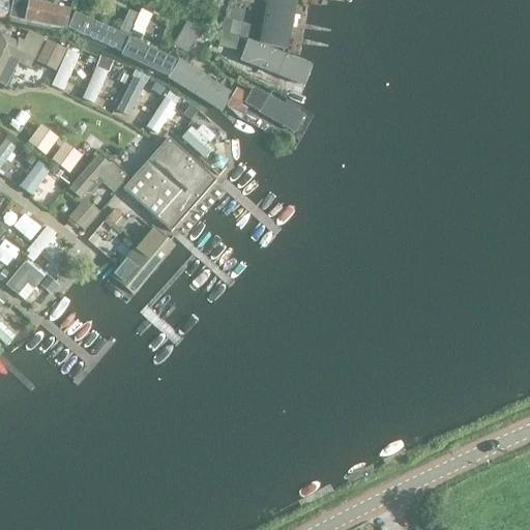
[(294,0),(291,0),(272,0),(263,46),(284,50),(294,0)]
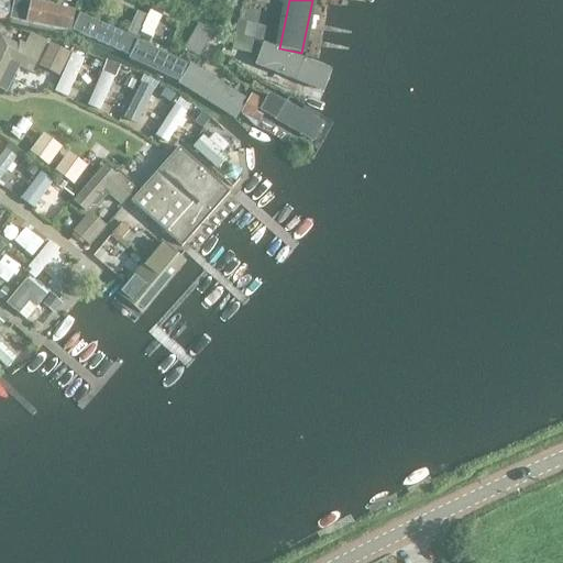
[(25,21),(30,4),(13,1),(10,18),(25,21)]
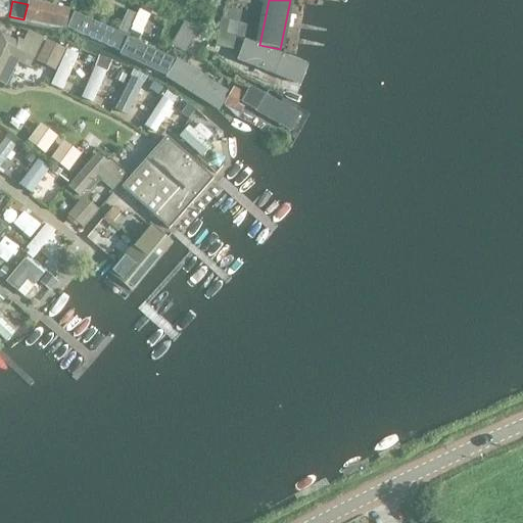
[(66,12),(29,4),(25,20),(63,29),(66,12)]
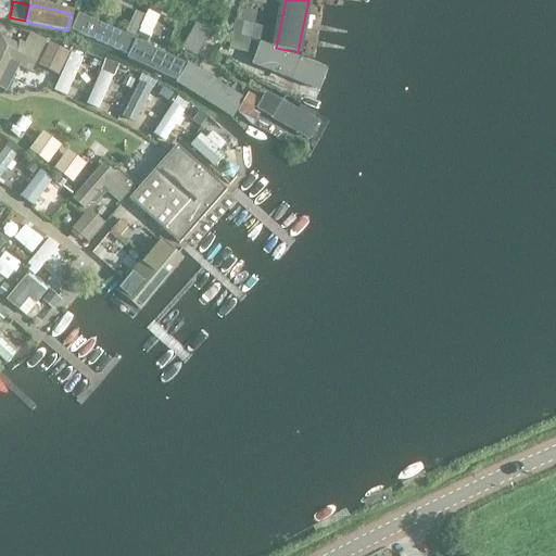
[(134,38),(78,13),(71,29),(127,54),(134,38)]
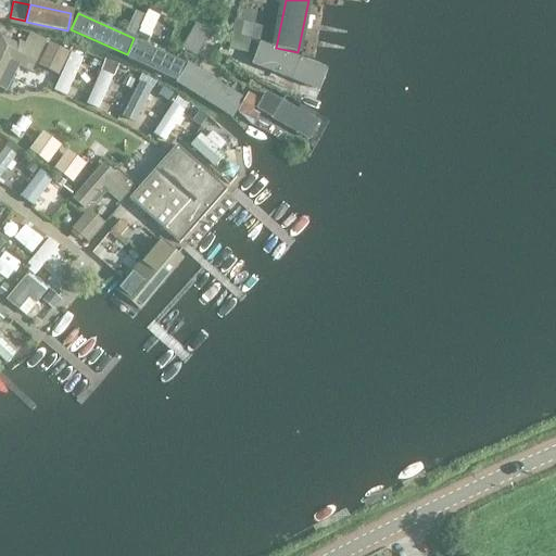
[(143,17),(135,13),(127,30),(136,34),(143,17)]
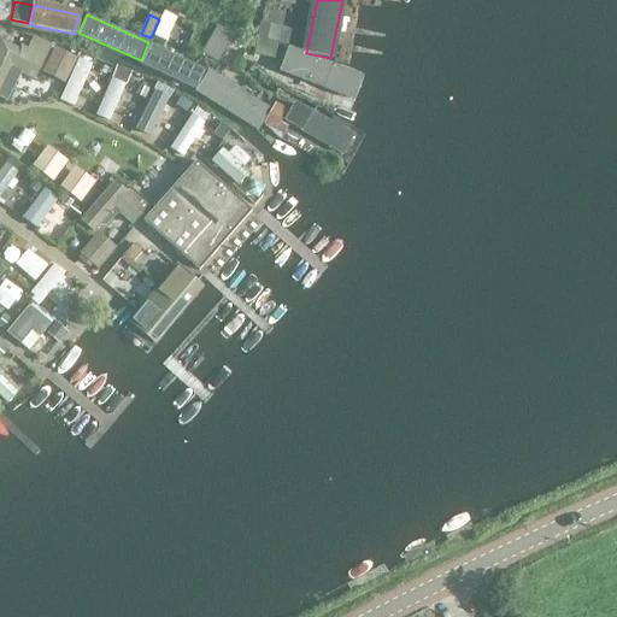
[(165,22),(159,19),(151,37),(157,41),(165,22)]
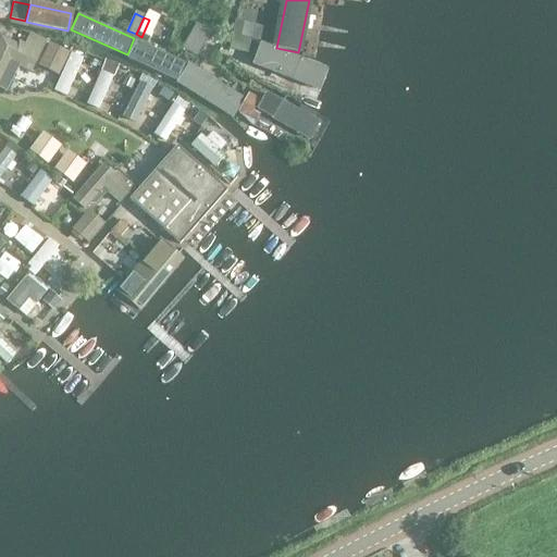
[(235,22),(232,34),(248,37),(251,25),(235,22)]
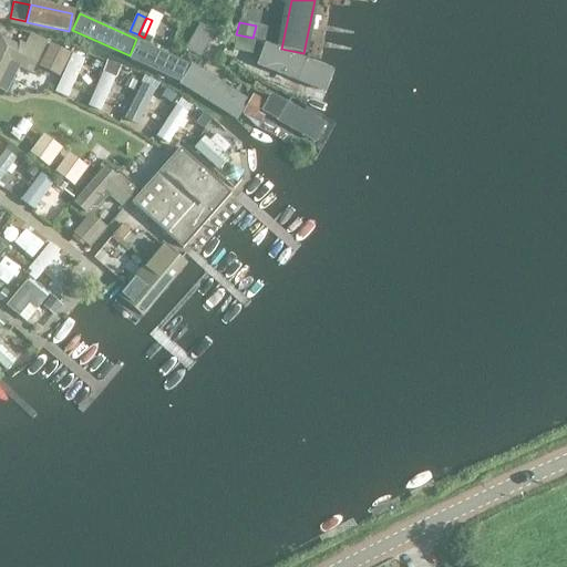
[(199,57),(213,33),(198,26),(185,49),(199,57)]
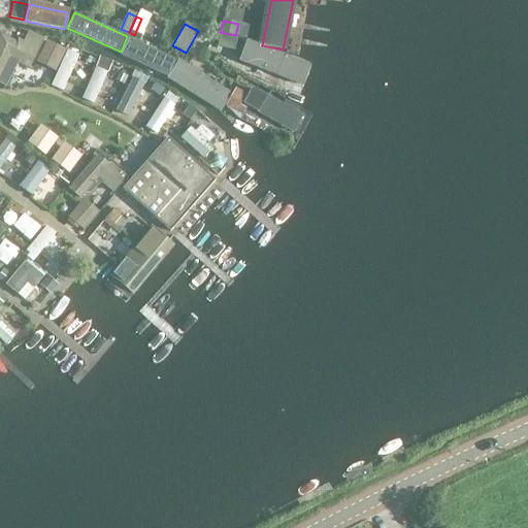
[(0,78),(9,60),(29,69),(38,51),(37,50),(40,42),(29,36),(25,44),(18,40),(15,43),(0,36),(0,78)]
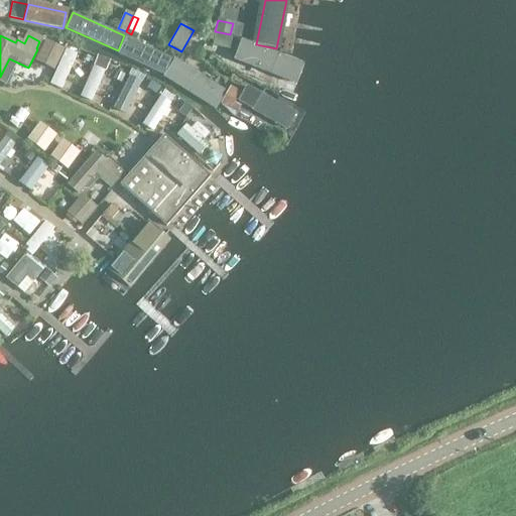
[(215,35),(212,46),(220,48),(222,36),(215,35)]
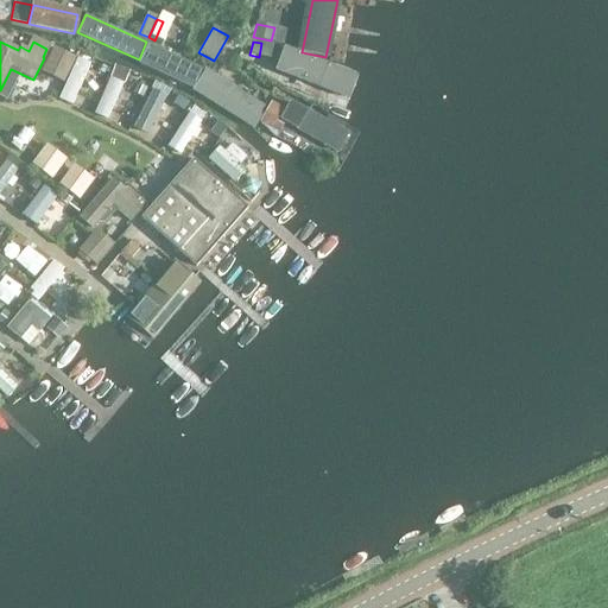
[(201,71),(149,45),(140,62),(192,88),(201,71)]
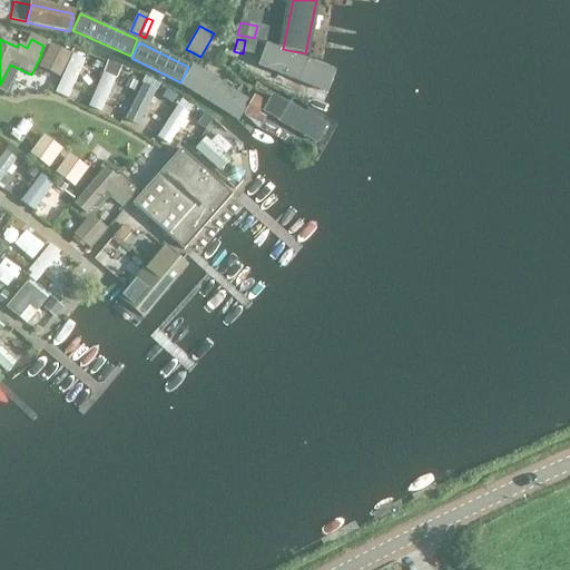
[(70,53),(49,45),(38,67),(59,78),(70,53)]
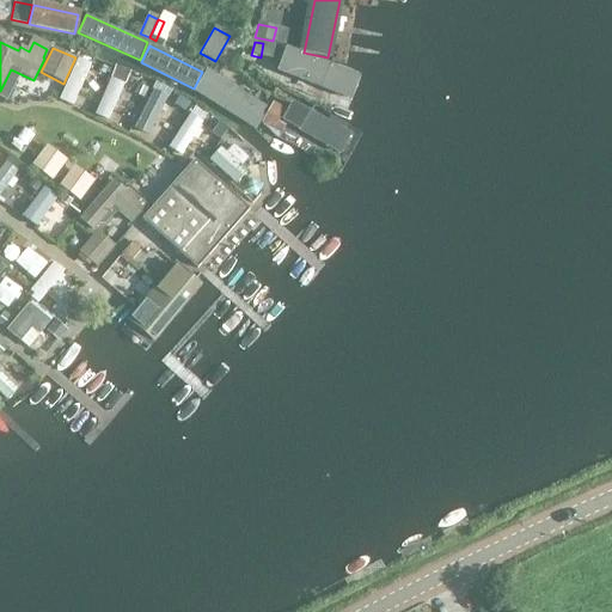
[(356,77),(286,49),(277,72),(348,98),(356,77)]
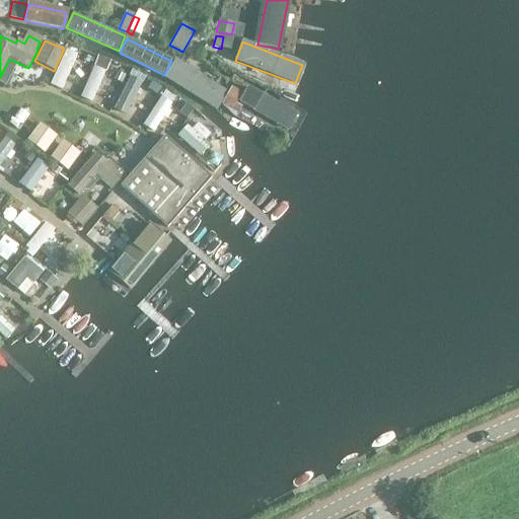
[(94,100),(110,59),(97,54),(81,95),(94,100)]
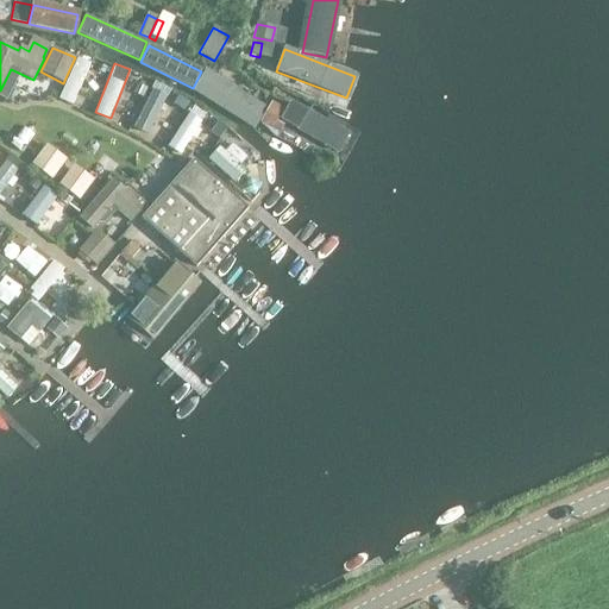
[(265,110),(205,71),(193,90),(253,129),(265,110)]
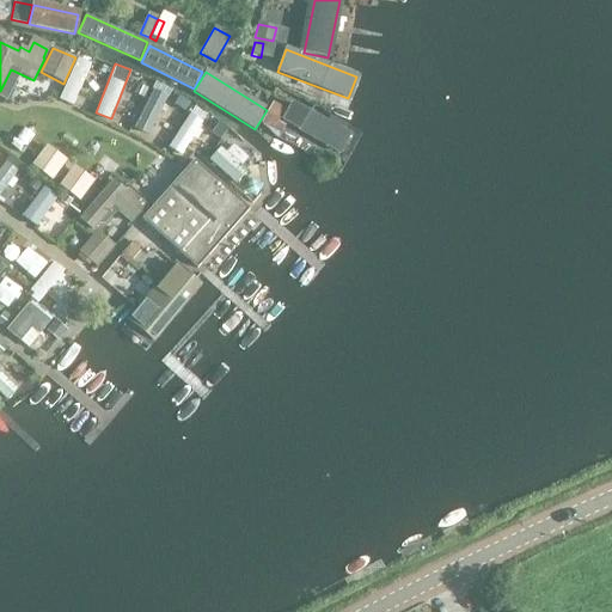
[(150,86),(139,81),(133,96),(142,101),(150,86)]
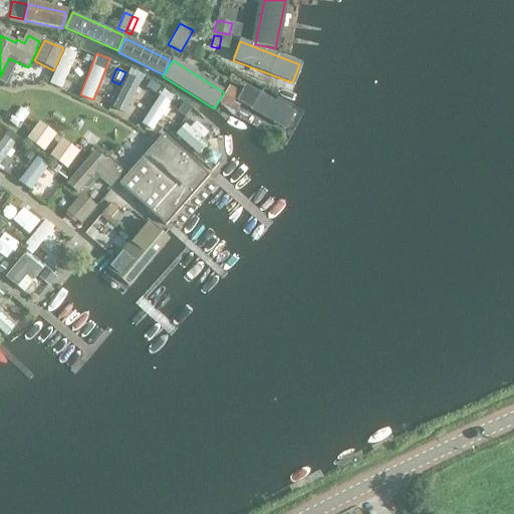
[(159,88),(151,84),(145,95),(152,100),(159,88)]
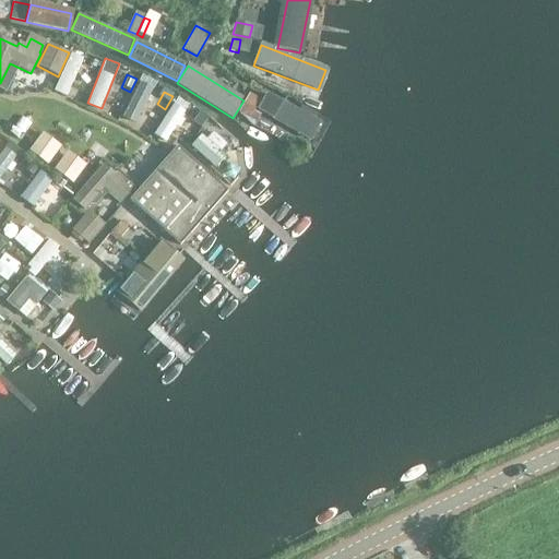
[(249,94),(238,113),(253,127),(260,116),(253,111),(260,100),(249,94)]
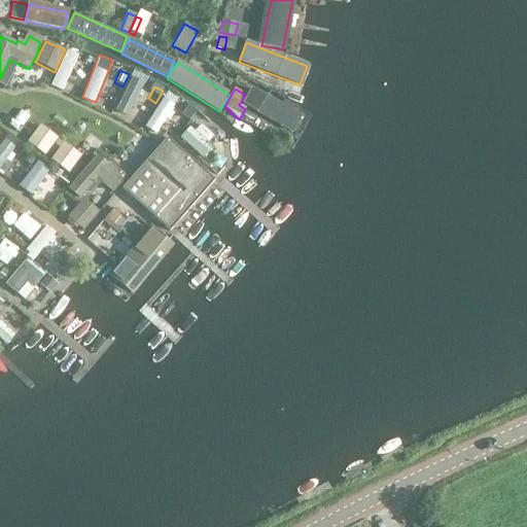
[(281,106),(251,90),(243,104),(292,131),(301,116),(293,113),(296,107),(284,100),(281,106)]
